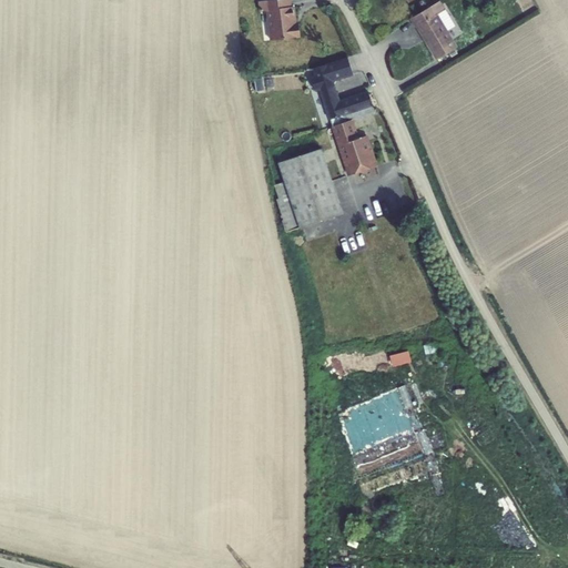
[(295,6),(293,6),(292,0),(269,0),(260,1),(261,11),(266,10),(271,40),(302,37),(300,22),(297,22),(295,6)]
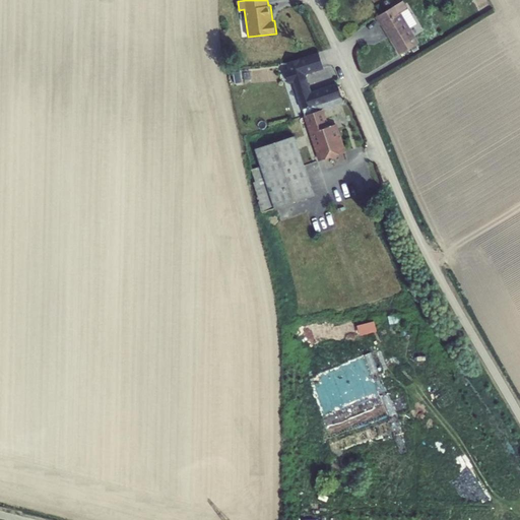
[(408,8),(403,0),(375,17),(380,25),(381,24),(399,55),(419,43),(410,27),(401,12),(408,8)]
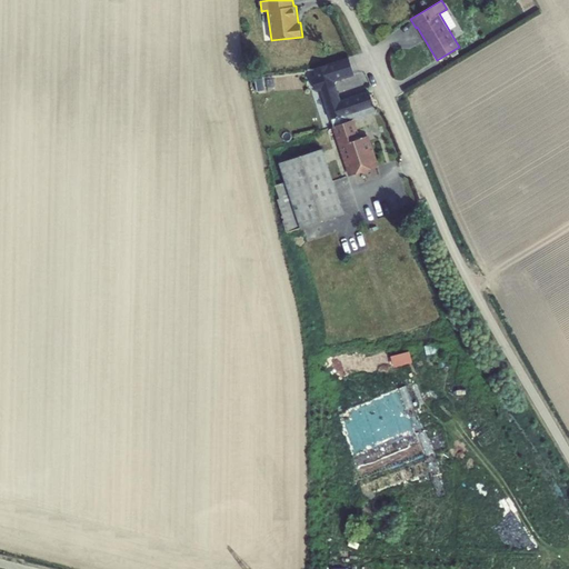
[(447,9),(439,13),(449,30),(456,26),(447,9)]
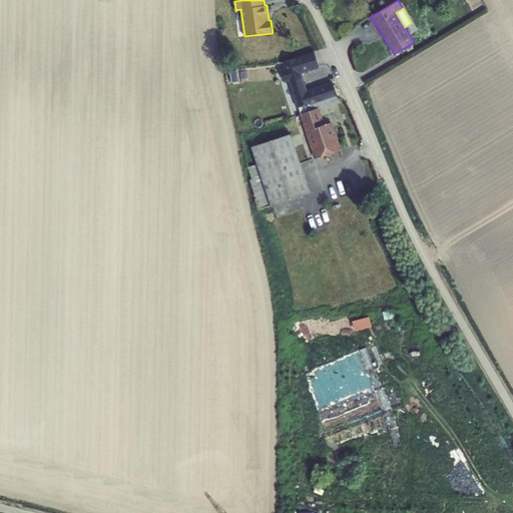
[(320,108),(340,101),(333,81),(308,90),(302,73),(320,68),(315,51),(283,62),(285,68),(281,69),(286,82),(290,81),(298,108),(299,107),(311,103),(314,109),(320,108)]
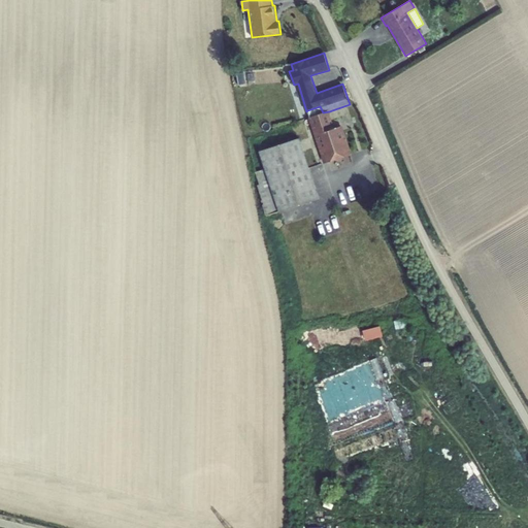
[(320,106),(307,110),(309,118),(323,112),(320,106)]
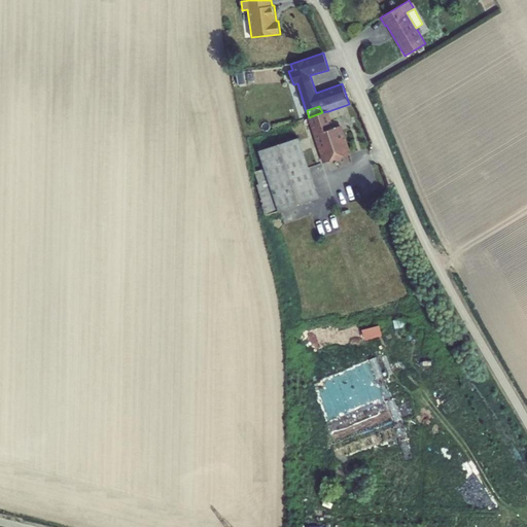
[(308,117),(314,135),(335,128),(328,111),(322,112),(309,117),(308,117)]
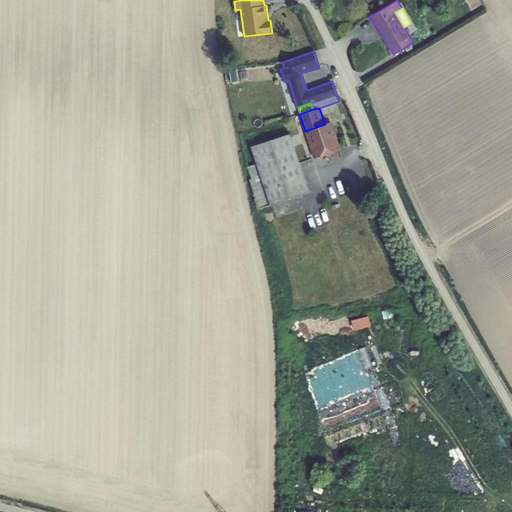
[(325,124),(305,131),(314,159),(341,149),(332,122),(325,124)]
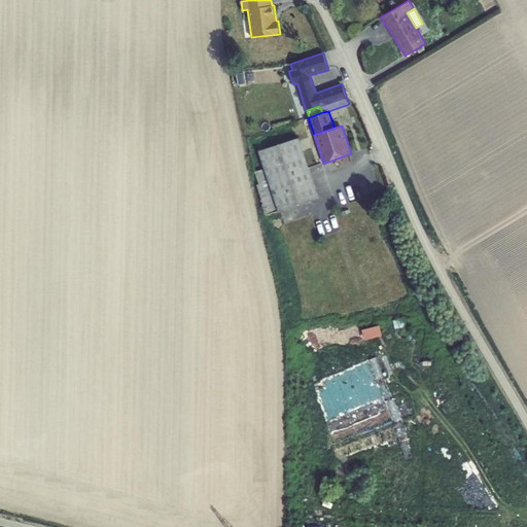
[(300,137),(259,151),(265,169),(279,211),(319,198),(300,137)]
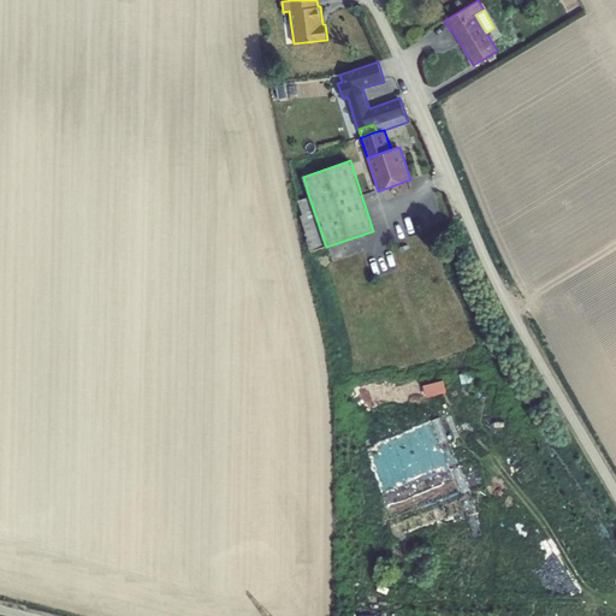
[(311,253),(326,247),(309,197),(298,201),(302,215),(301,217),(306,234),(304,234),(311,253)]
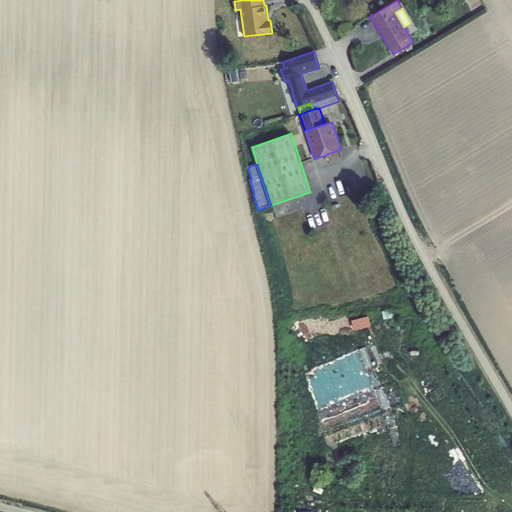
[(395,317),(392,309),(382,311),(384,319),(395,317)]
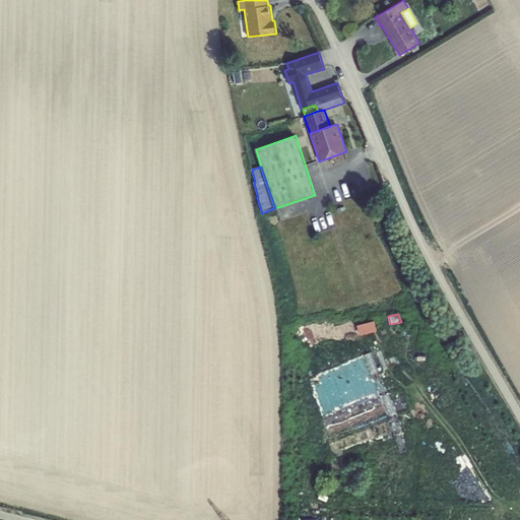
[(374,321),(356,326),(360,335),(377,331),(374,321)]
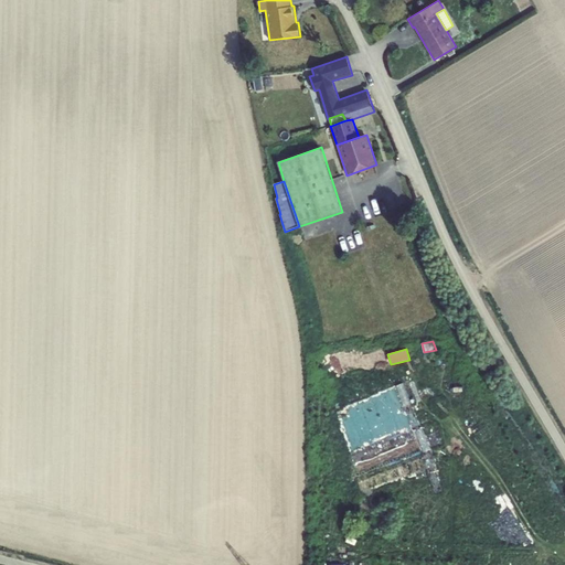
[(403,383),(395,386),(404,406),(411,404),(403,383)]
